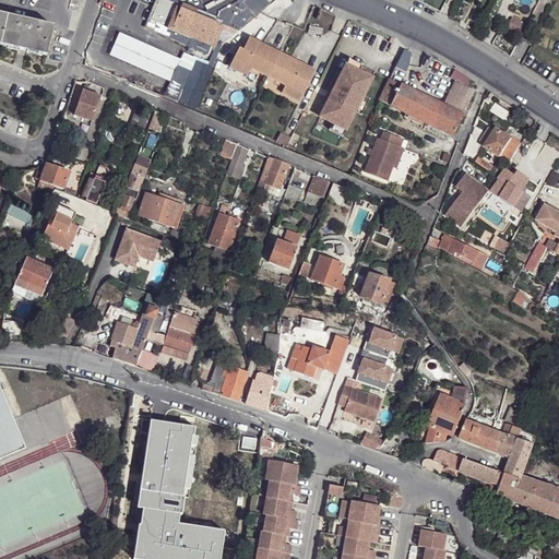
[(0,0),(0,13),(54,26),(66,30),(71,4),(71,0),(0,0)]
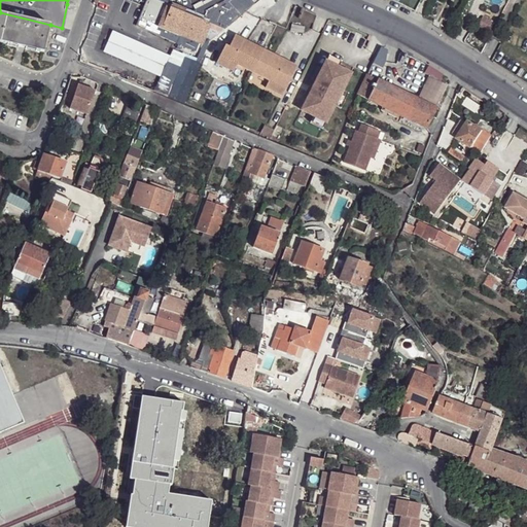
[(227,0),(212,10),(208,24),(202,38),(209,41),(253,5),(248,0),(227,0)]
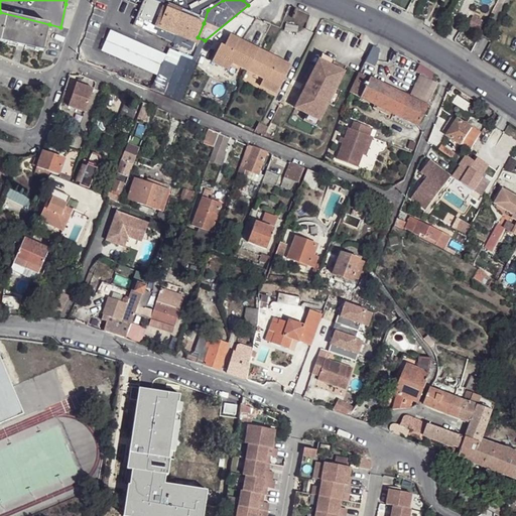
[(181,10),(167,4),(166,5),(157,1),(148,25),(153,27),(154,24),(156,25),(158,20),(161,21),(159,25),(164,28),(162,31),(190,42),(191,38),(197,40),(198,37),(204,23),(180,14),(181,10)]
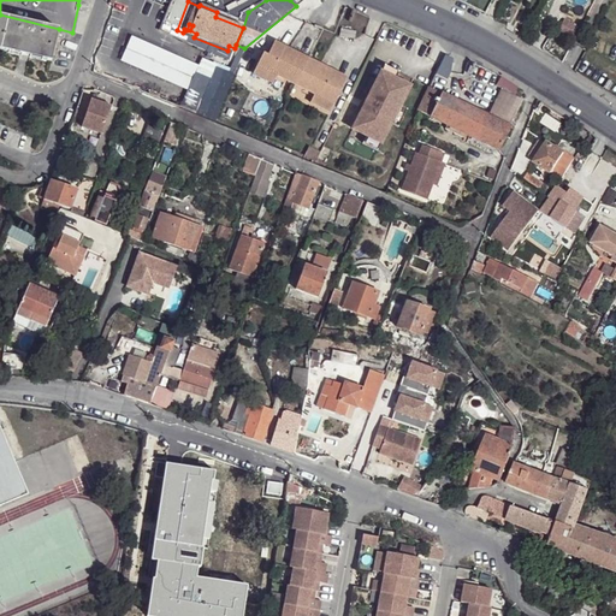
[(59,29),(0,15),(0,48),(52,61),(54,52),(58,37),(59,29)]
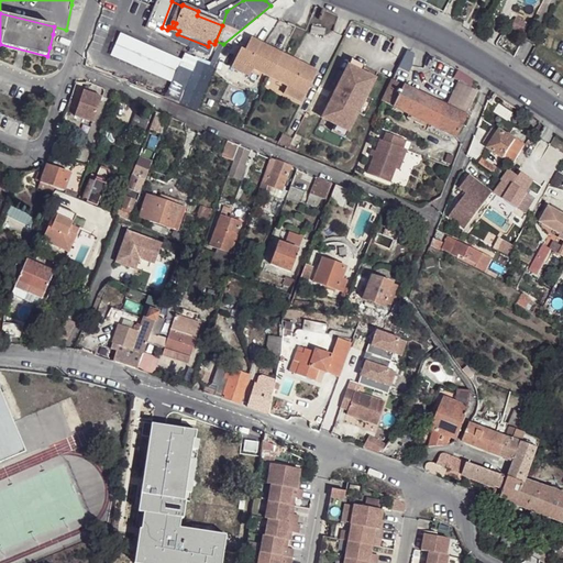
[(516,29),(525,33),(527,28),(518,22),(517,24),(515,28),(516,29)]
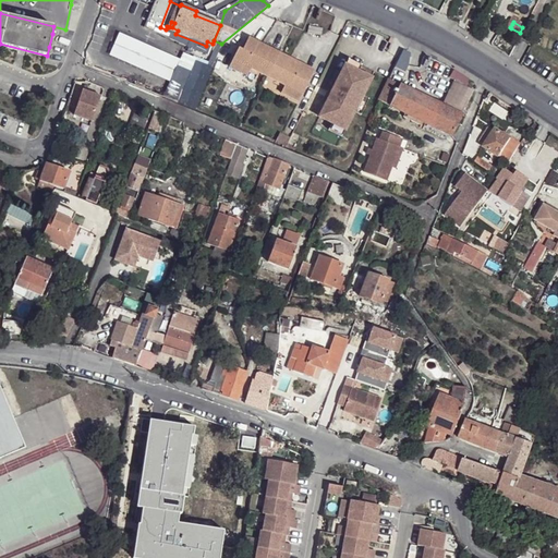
[(170,83),(172,77),(180,60),(119,33),(108,55),(170,83)]
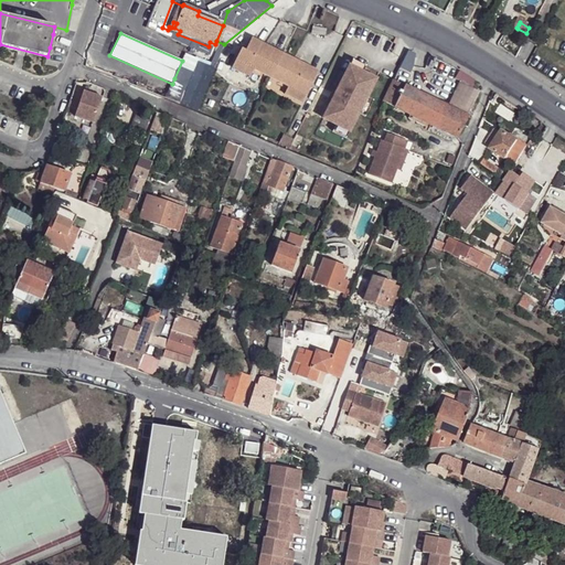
[(270,78),(283,54),(251,39),(245,50),(241,49),(235,61),(254,70),(270,78)]
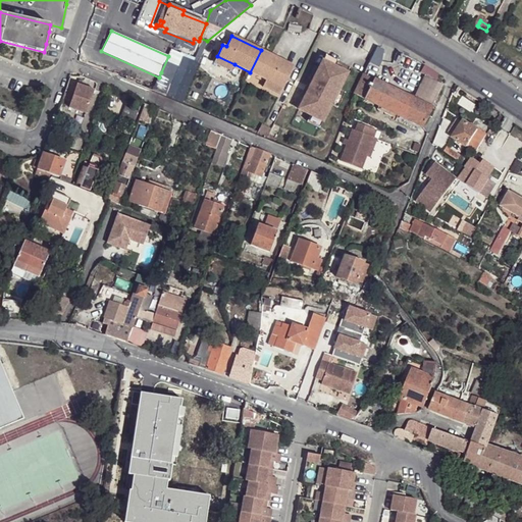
[(265,52),(261,50),(250,72),(253,73),(265,80),(282,89),(294,66),(265,52)]
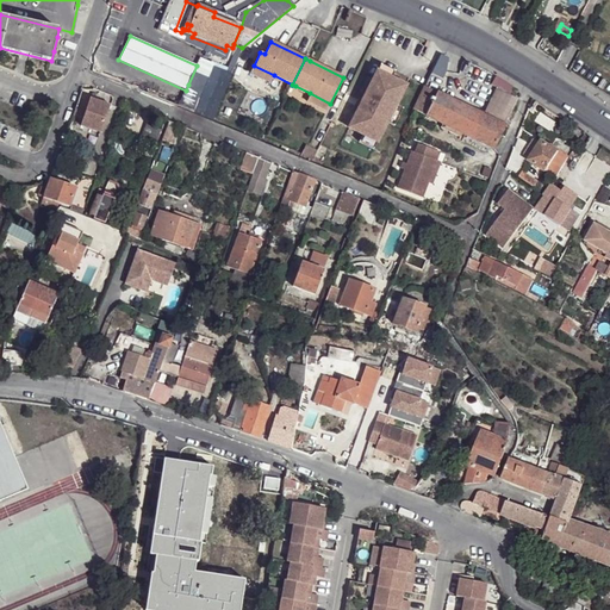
[(381,63),(378,70),(391,78),(394,70),(381,63)]
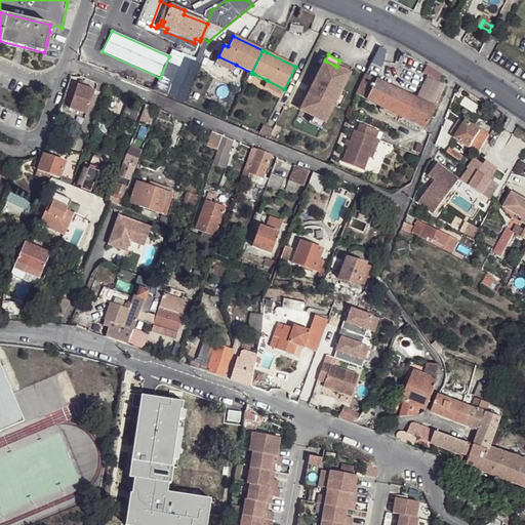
[(232,71),(236,65),(218,56),(215,63),(232,71)]
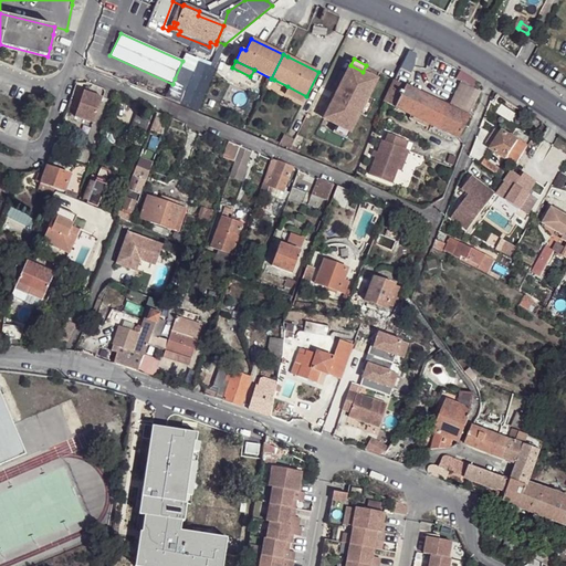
[(336,93),(324,117),(336,124),(350,130),(359,113),(368,96),(377,79),(363,72),(350,65),(341,83),(336,93)]
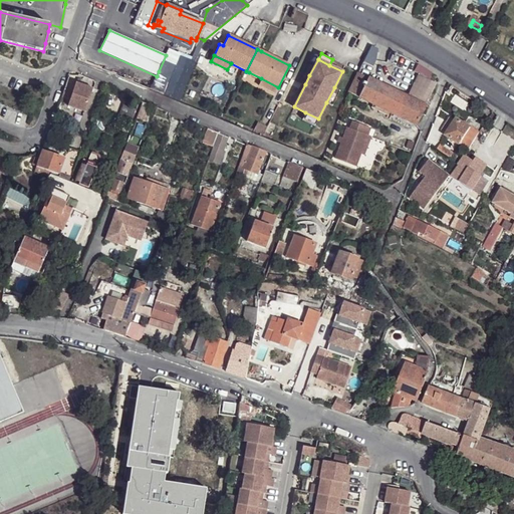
[(415,71),(421,74),(430,80),(431,73),(418,65),(415,71)]
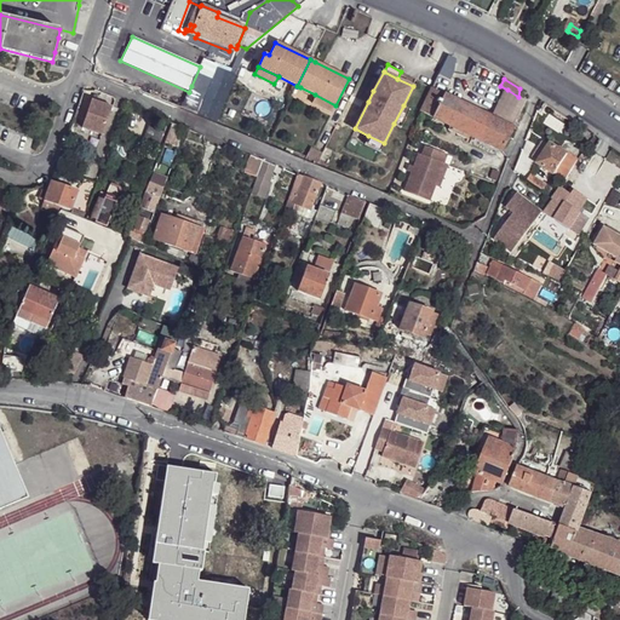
[(206,93),(191,86),(189,92),(183,105),(199,113),(206,93)]
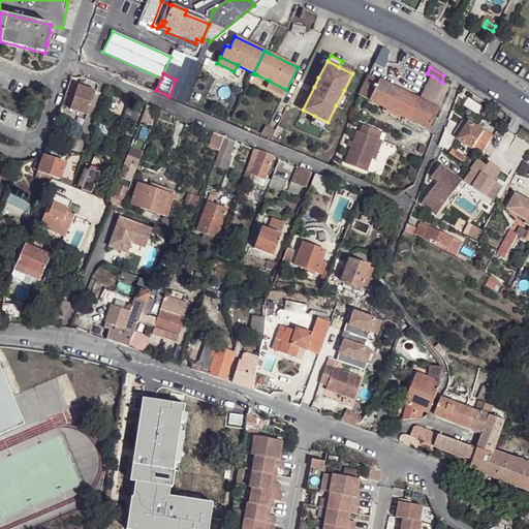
[(369,99),(378,81),(368,75),(359,94),(369,99)]
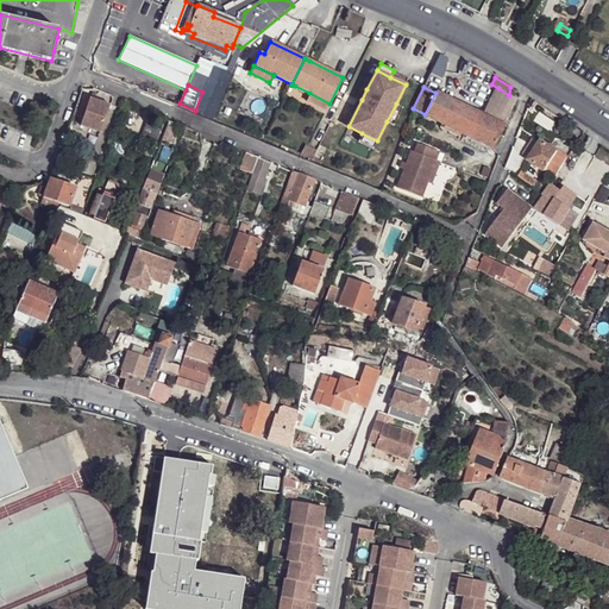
[(491,148),(515,99),(509,95),(498,88),(484,117),(479,114),(469,137),(491,148)]
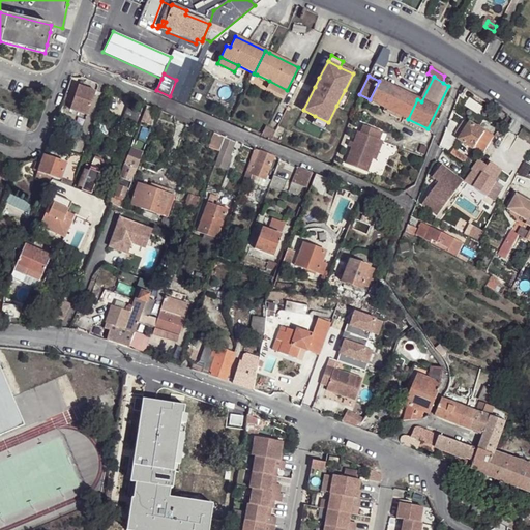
[(287,90),(269,81),(266,88),(284,96),(287,90)]
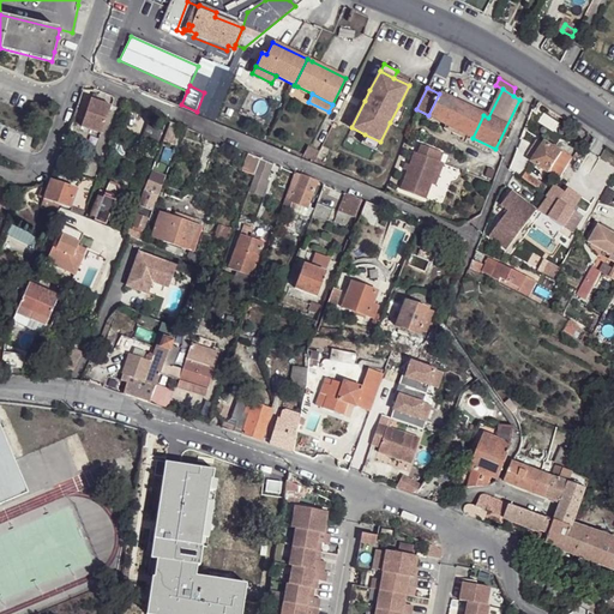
[(473,138),(483,115),(439,94),(428,115),(440,122),(473,138)]
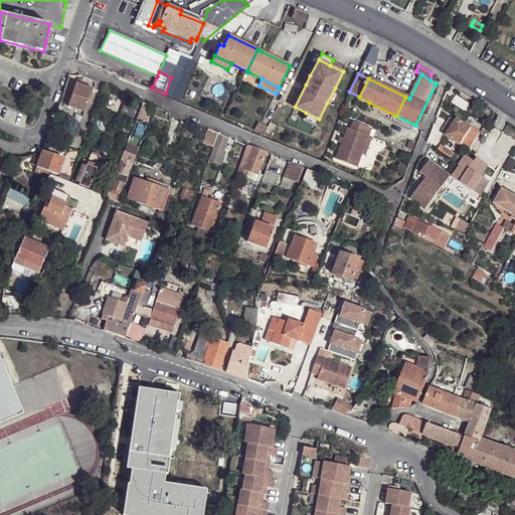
[(74,83),(67,108),(84,113),(92,90),(74,83)]
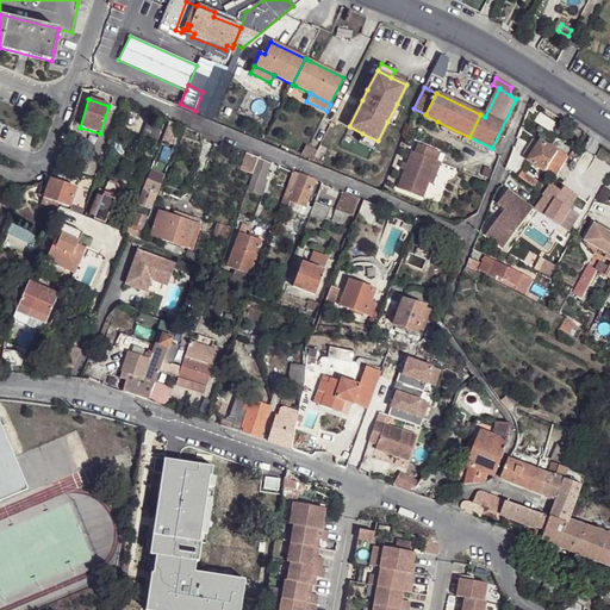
[(397,104),(387,122),(394,125),(404,107),(397,104)]
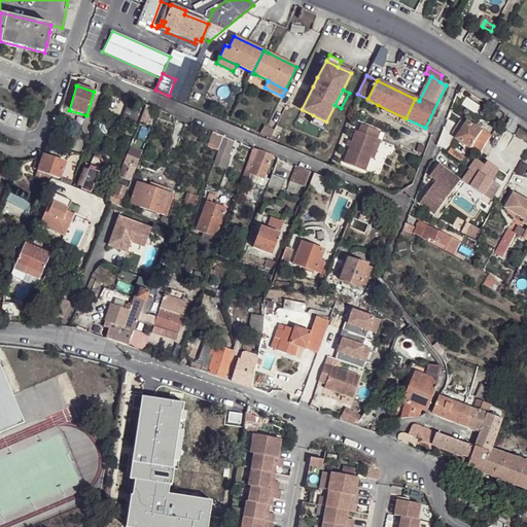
[(157,109),(146,104),(139,121),(151,126),(157,109)]
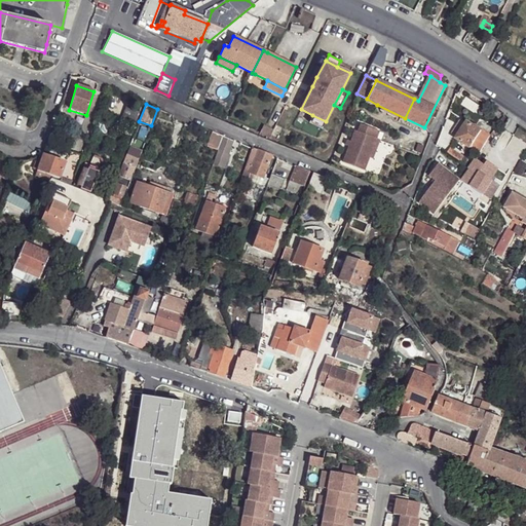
[(134,123),(138,112),(125,107),(121,119),(134,123)]
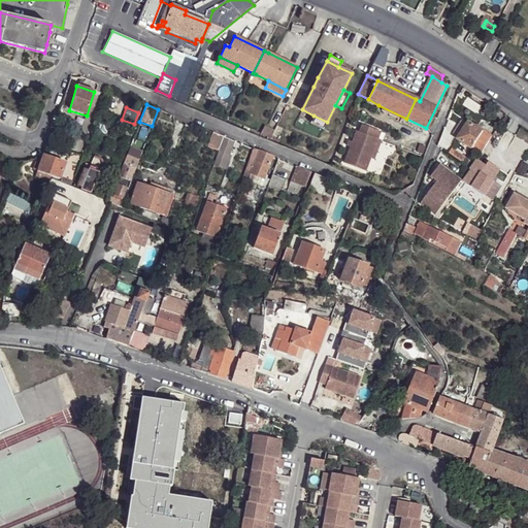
[(327,122),(314,116),(310,122),(324,128),(327,122)]
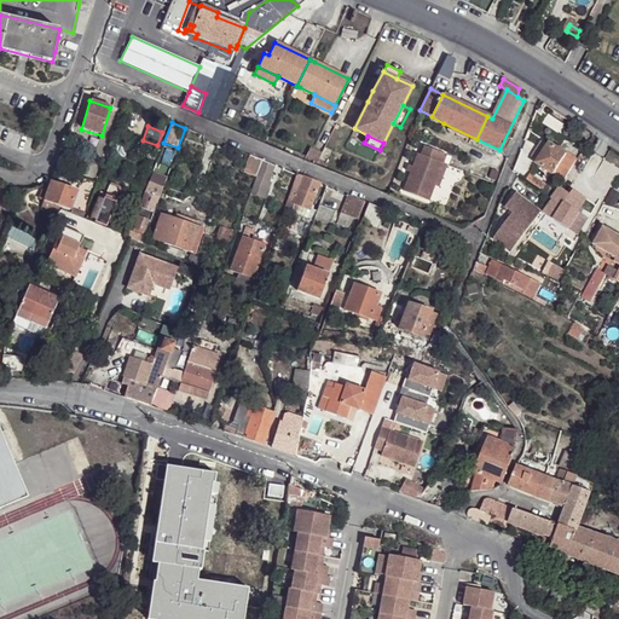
[(537,163),(561,179),(576,160),(550,144),(537,163)]
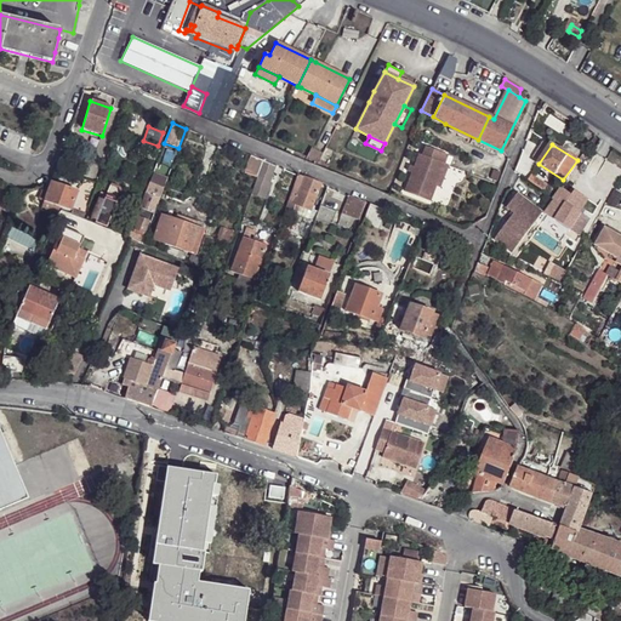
[(446,157),(425,149),(421,158),(417,157),(412,169),(410,175),(404,193),(428,203),(434,188),(443,166),(446,157)]
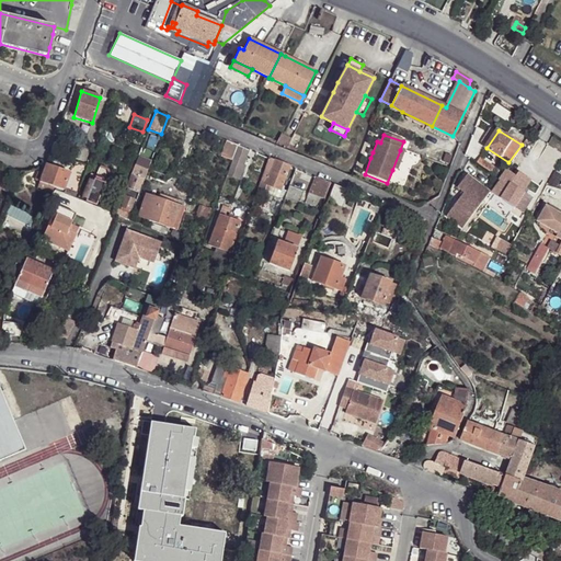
[(281,136),(274,146),(285,151),(290,141),(281,136)]
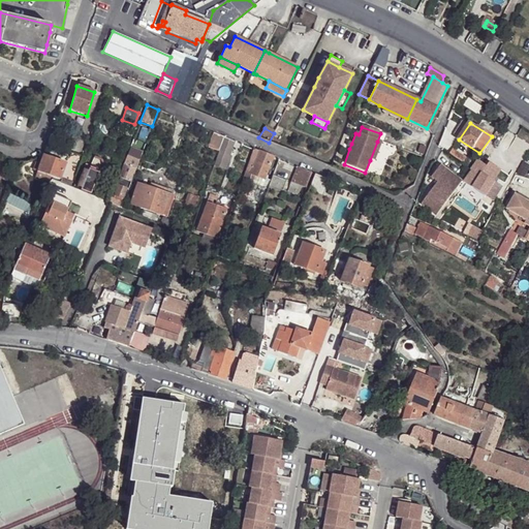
[(219,151),(224,136),(214,132),(208,147),(219,151)]
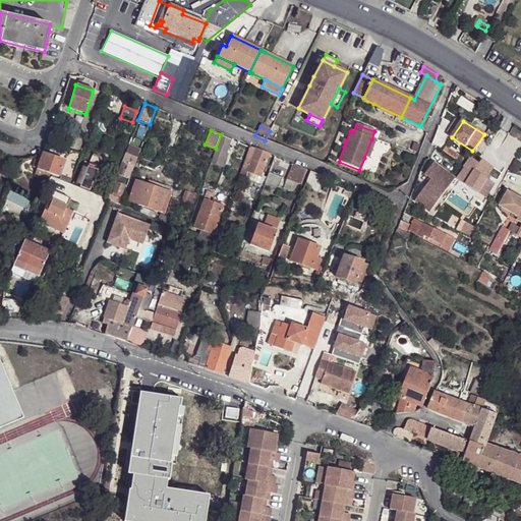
[(225,153),(230,138),(221,134),(216,149),(211,163),(223,168),(228,154),(225,153)]
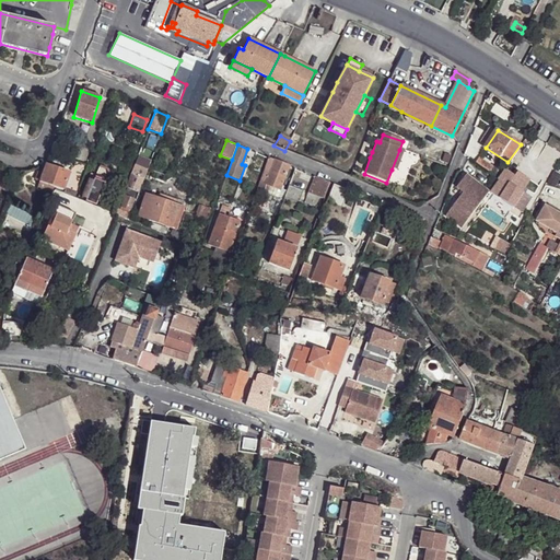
[(399,150),(392,170),(395,171),(403,151),(399,150)]
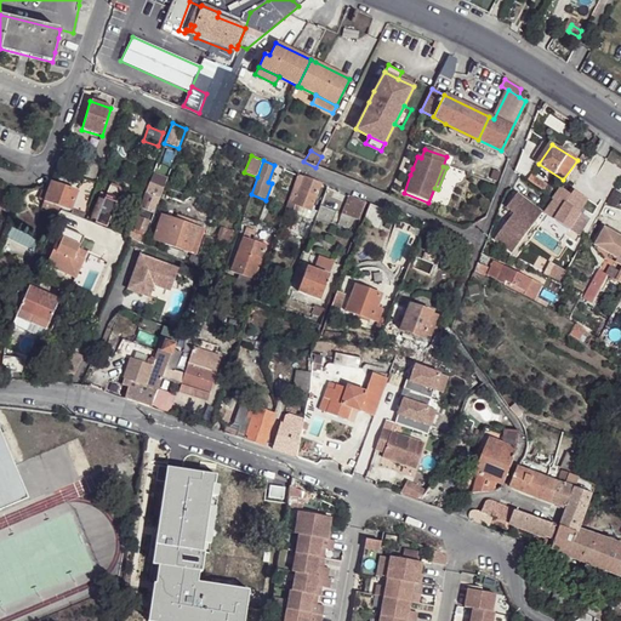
[(309,209),(320,184),(296,175),(280,220),(283,221),(285,215),(294,218),(295,215),(300,205),(309,209)]
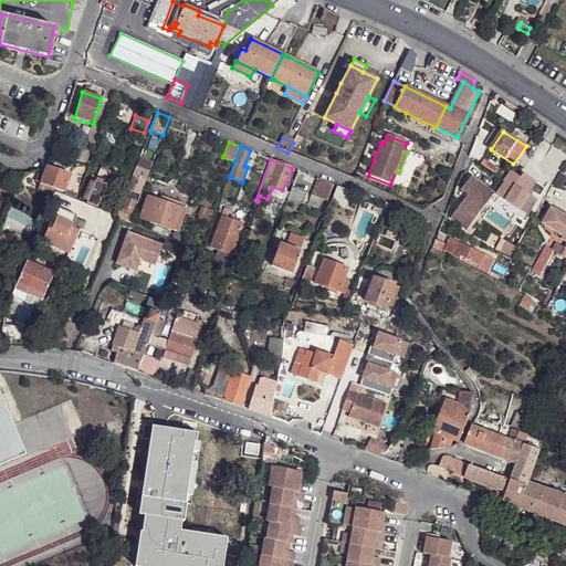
[(483,166),(496,174),(500,169),(486,161),(483,166)]
